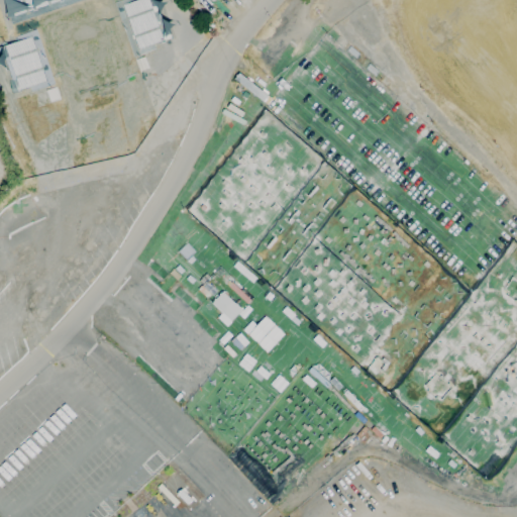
[(7,0),(13,16),(60,0),(7,0)]
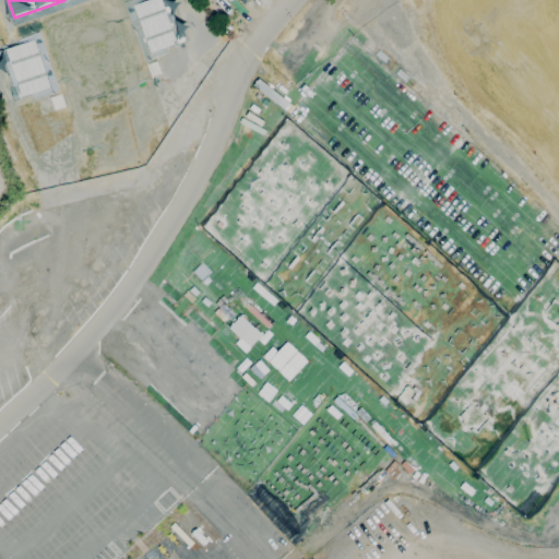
[(145,0),(132,4),(149,52),(185,39),(170,0),(145,0)]
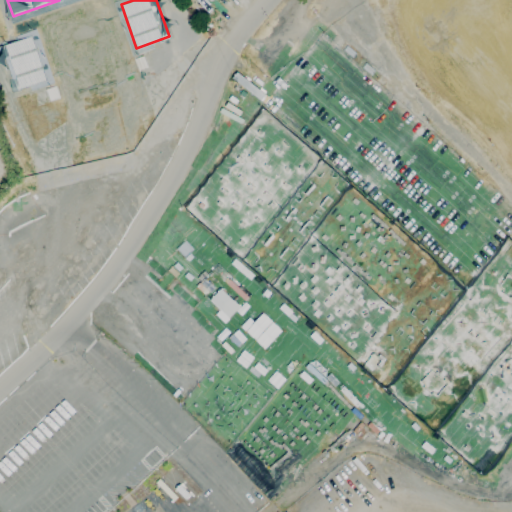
[(0,45),(0,55),(12,91),(45,80),(30,35),(0,45)]
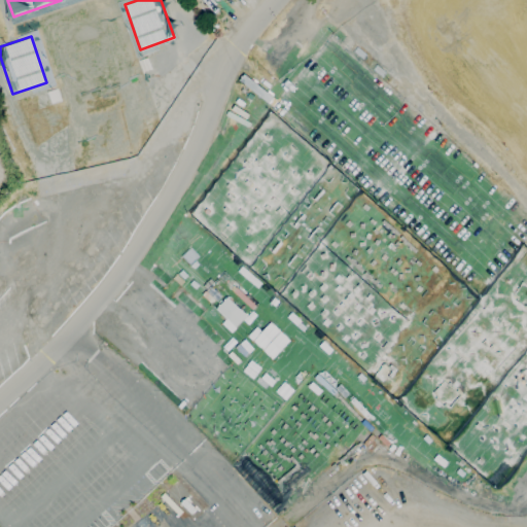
[(215,309),(235,327),(246,315),(226,296),(215,309)]
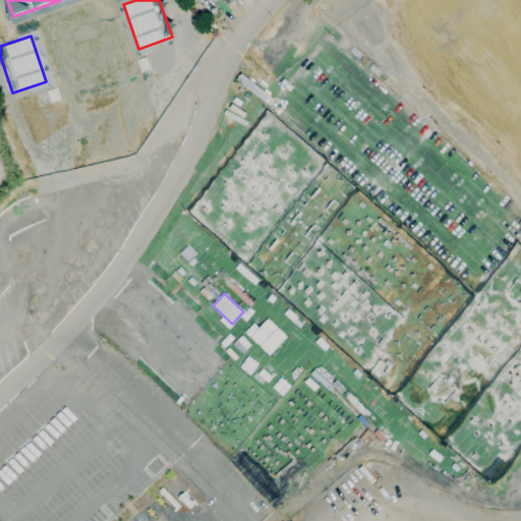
[(286,336),(267,319),(249,337),(269,355),(286,336)]
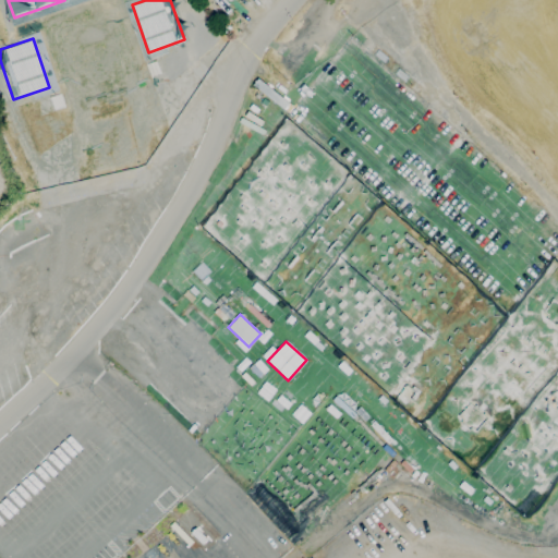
[(203,552),(216,540),(186,509),(174,520),(203,552)]
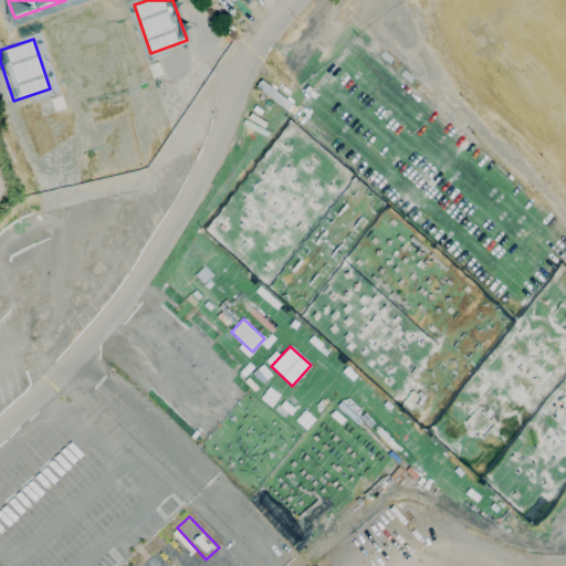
[(180,565),(167,548),(144,565),(180,565)]
